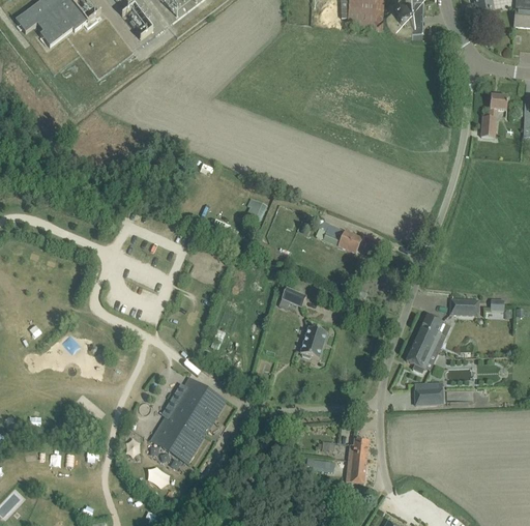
[(95,15),(98,11),(101,9),(93,0),(38,0),(16,18),(25,31),(37,22),(42,30),(40,32),(50,45),(72,27),(75,30),(84,22),(87,26),(97,19),(95,15)]
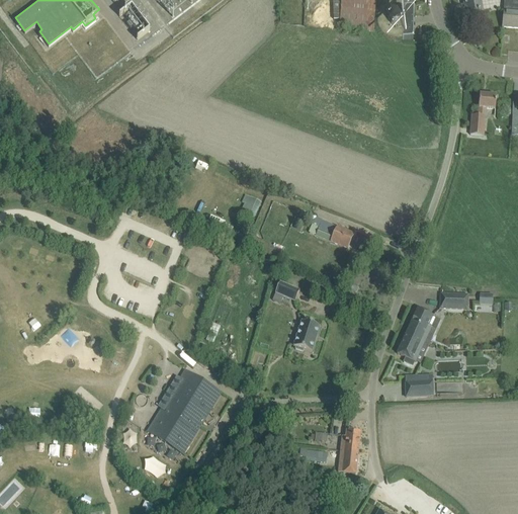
[(341,0),(340,27),(374,28),(374,0),(341,0)]
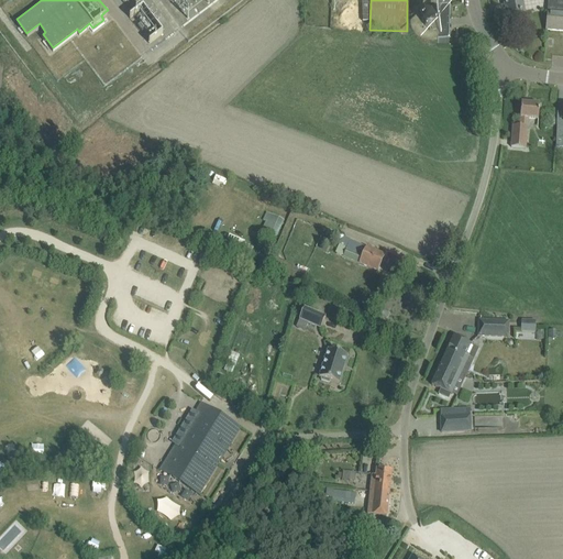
[(449,34),(450,0),(438,0),(438,10),(437,9),(435,8),(433,8),(432,7),(431,7),(429,7),(428,8),(427,9),(424,9),(423,11),(423,12),(422,13),(422,14),(422,17),(422,18),(422,20),(423,21),(424,22),(426,23),(427,24),(428,25),(430,25),(431,25),(433,25),(434,25),(435,24),(437,23),(438,23),(438,33),(449,34)]
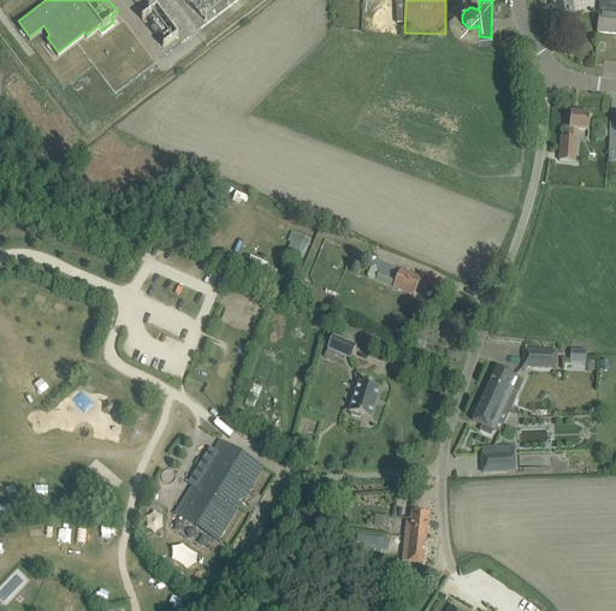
[(573,10),(572,0),(552,0),(555,13),(568,11),(568,12),(570,11),(573,10)]
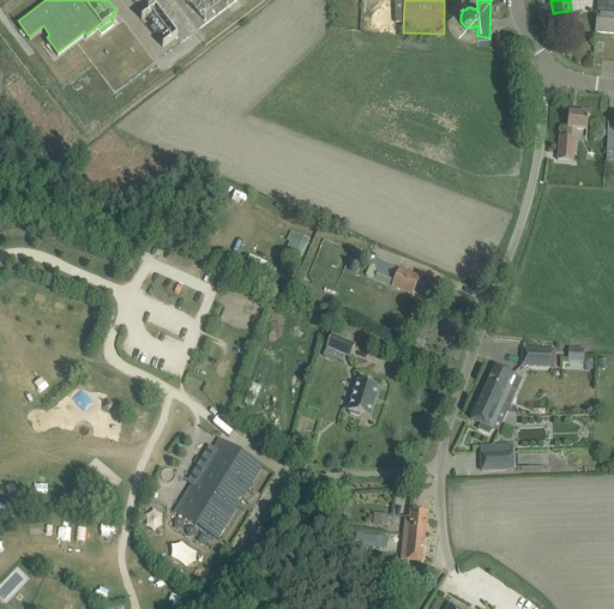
[(599,0),(597,16),(596,28),(613,29),(613,0),(599,0)]
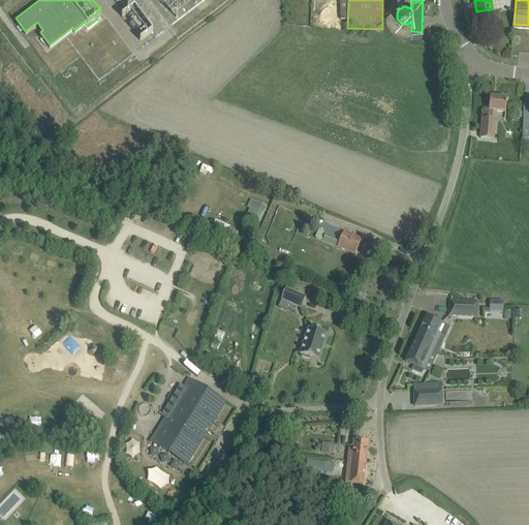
[(121,13),(139,38),(153,28),(134,3),(121,13)]
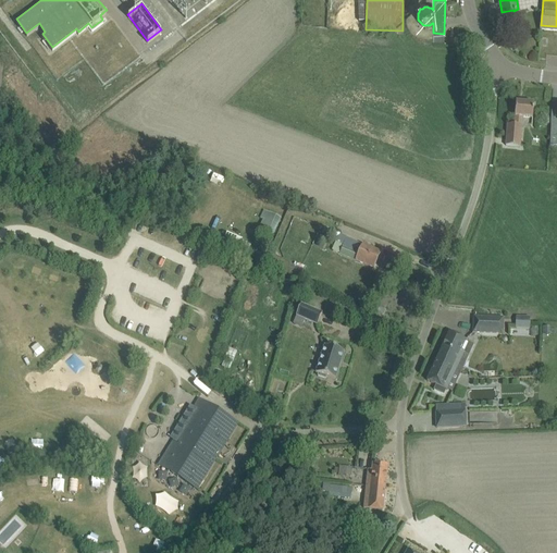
[(532,113),(533,110),(533,99),(516,98),(515,112),(514,121),(507,121),(506,142),(520,143),(521,122),(522,113),(532,113)]
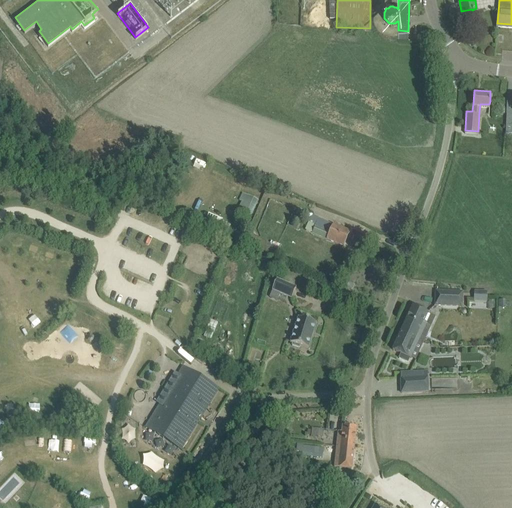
[(257,197),(245,192),(242,190),(239,197),(242,198),(238,205),(251,211),(254,205),(257,197)]
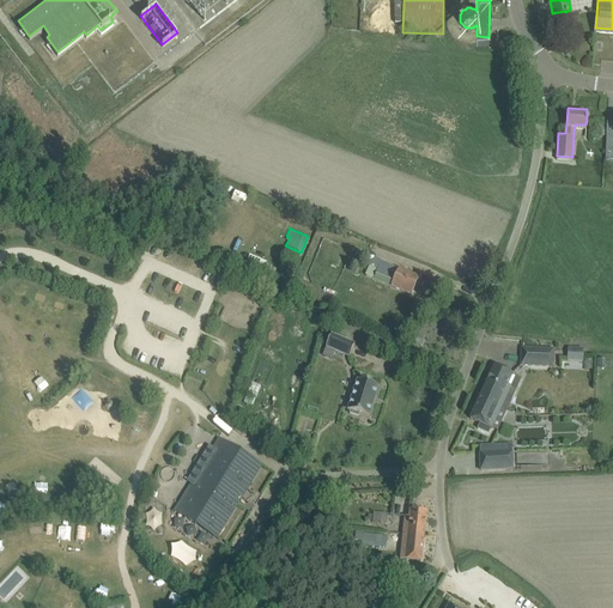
[(366,265),(364,271),(374,274),(400,286),(411,291),(418,274),(407,269),(399,266),(375,255),(375,256),(371,257),(370,256),(366,265)]
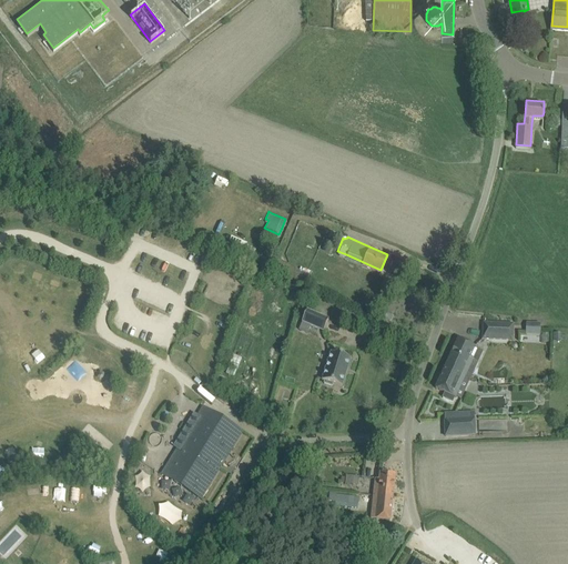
[(29,271),(32,260),(17,255),(14,268),(29,271)]
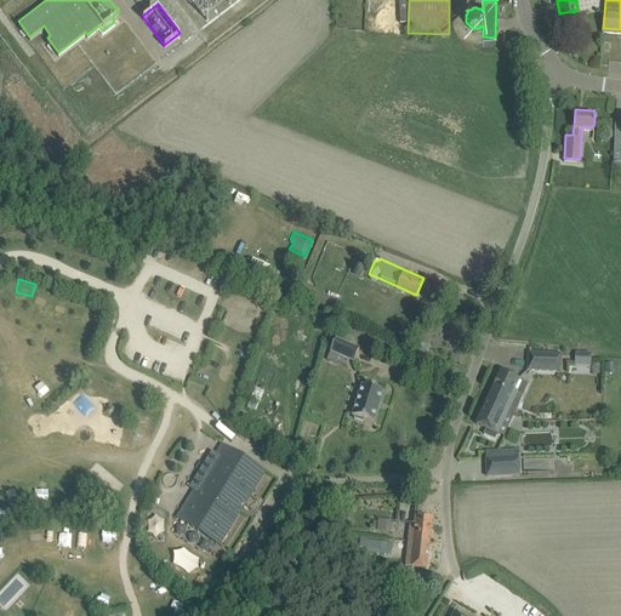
[(303,279),(297,291),(318,301),(319,298),(323,289),(324,287),(303,279)]
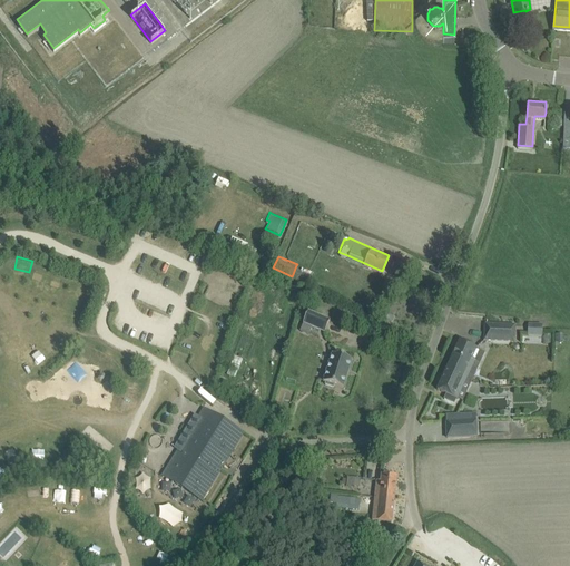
[(296,265),(293,274),(308,281),(313,272),(296,265)]
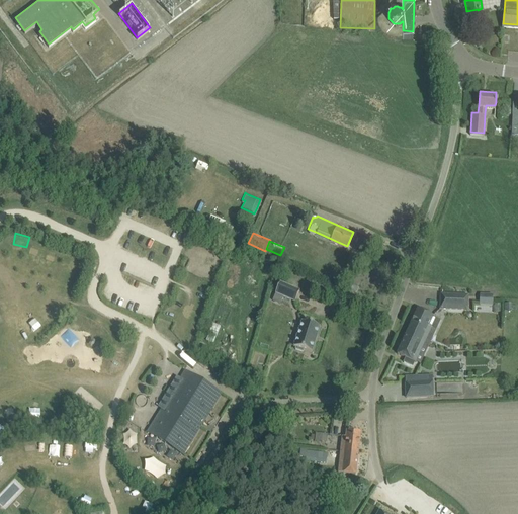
[(275,289),(294,298),(299,287),(279,279),(275,289)]
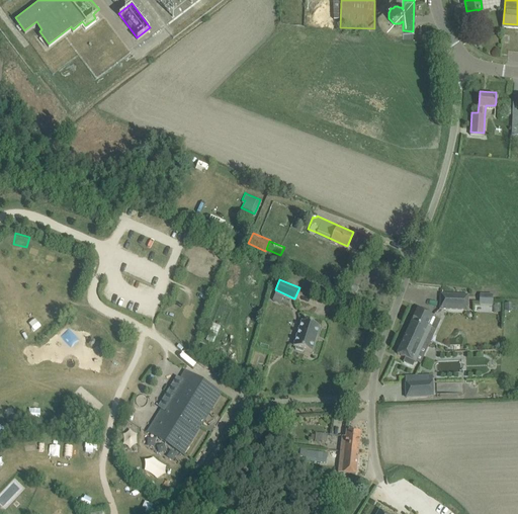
[(353,280),(350,286),(357,289),(359,282),(353,280)]
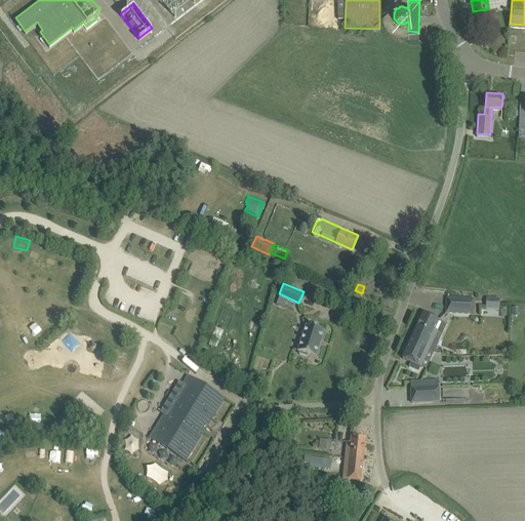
[(445,293),(445,310),(474,311),(474,294),(445,293)]
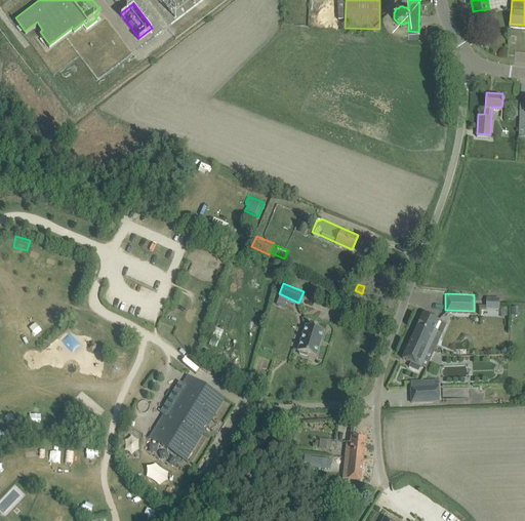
[(486,294),(486,306),(499,306),(499,294),(486,294)]
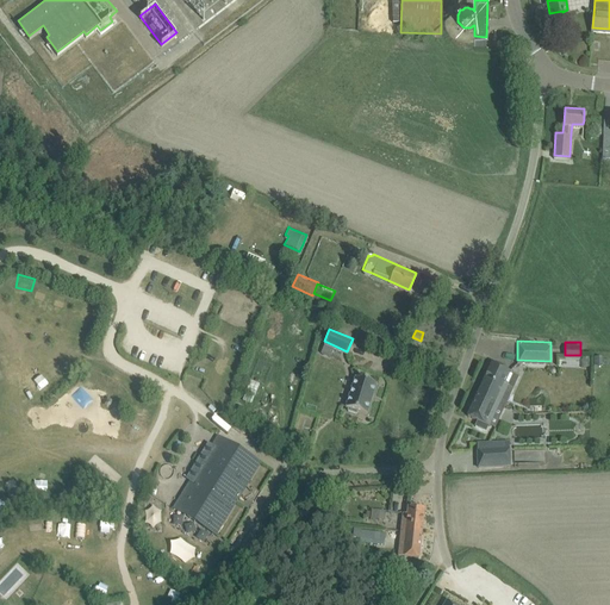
[(492,360),(478,390),(500,400),(509,381),(514,382),(518,373),(514,370),(503,365),(492,360)]
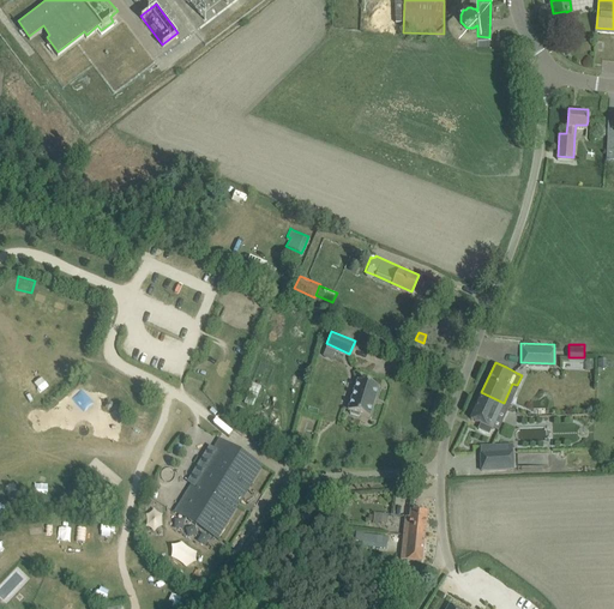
[(359,412),(360,410),(369,414),(379,384),(357,377),(348,406),(350,408),(350,410),(359,412)]
